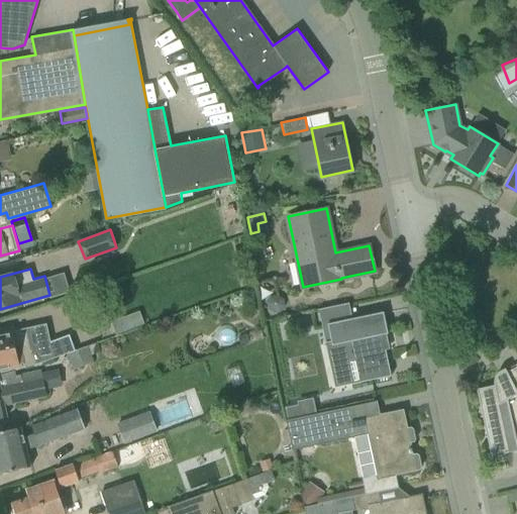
[(269,308),(274,312),(282,311),(286,305),(285,298),(279,294),(272,295),(268,301),(269,308)]
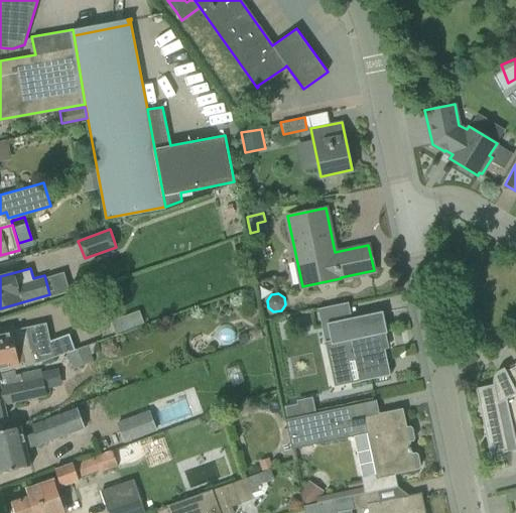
[(139,309),(125,315),(130,328),(144,323),(139,309)]
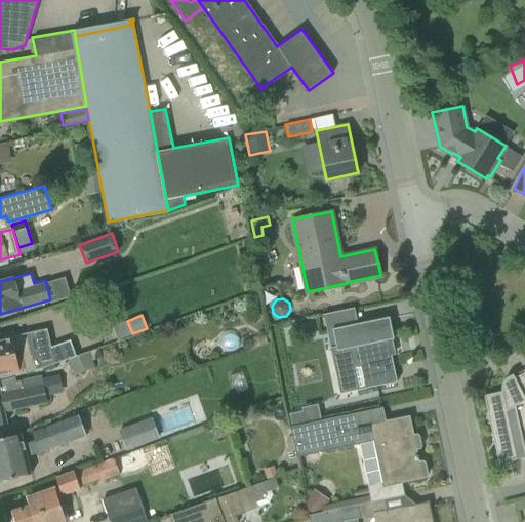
[(356,389),(397,380),(388,338),(394,337),(389,317),(333,328),(338,350),(348,348),(356,389)]
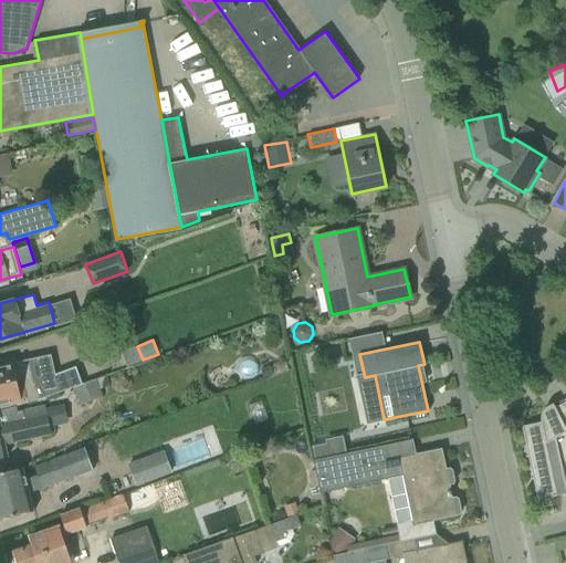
[(0,408),(17,404),(45,396),(74,385),(69,368),(48,376),(49,381),(37,384),(32,358),(13,363),(12,358),(0,361),(0,408)]
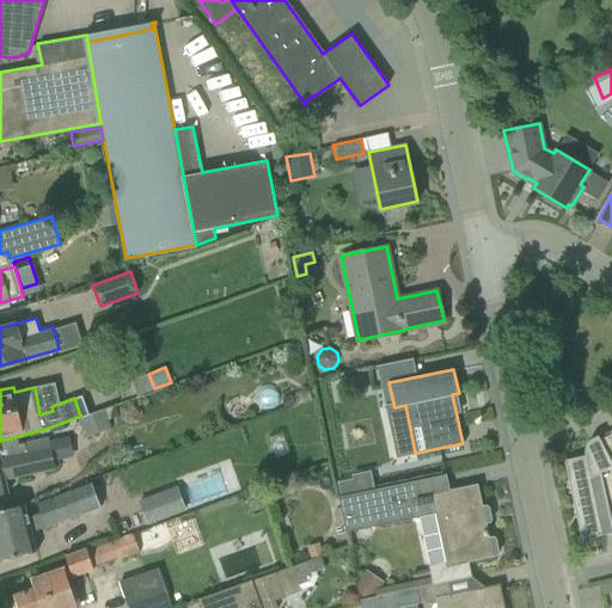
[(295,404),(292,393),(282,397),(285,407),(295,404)]
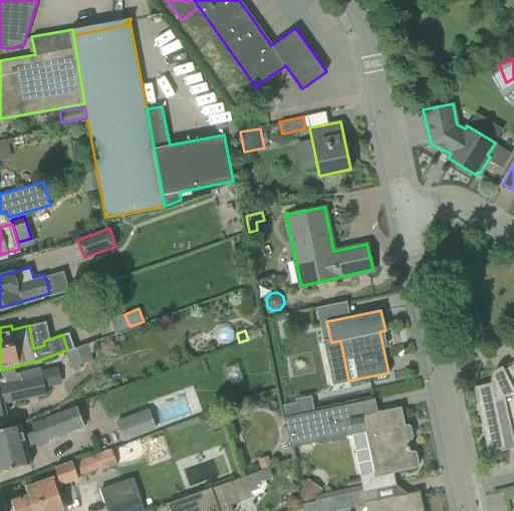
[(86,342),(67,349),(72,364),(84,360),(89,350),(86,342)]
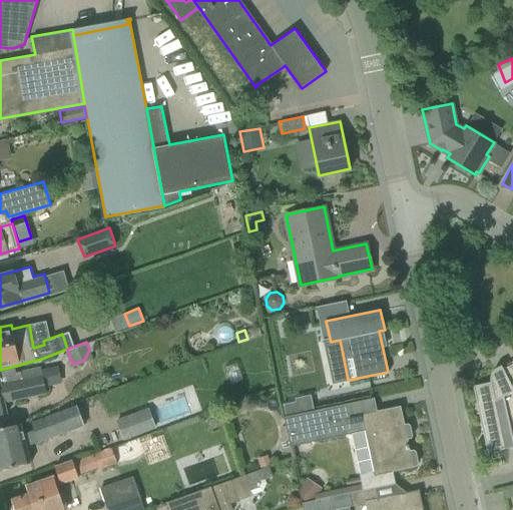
[(512,378),(507,366),(503,368),(501,365),(496,368),(494,370),(493,371),(492,373),(491,374),(490,376),(490,378),(490,380),(491,382),(473,385),(477,405),(477,413),(479,413),(481,425),(481,433),(483,433),(488,456),(489,456),(506,447),(512,445),(512,378)]
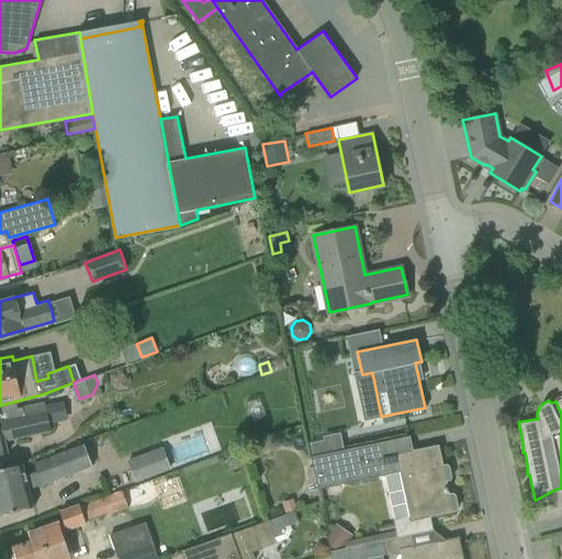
[(0,454),(7,453),(4,439),(51,431),(44,402),(18,407),(17,401),(0,405),(0,454)]
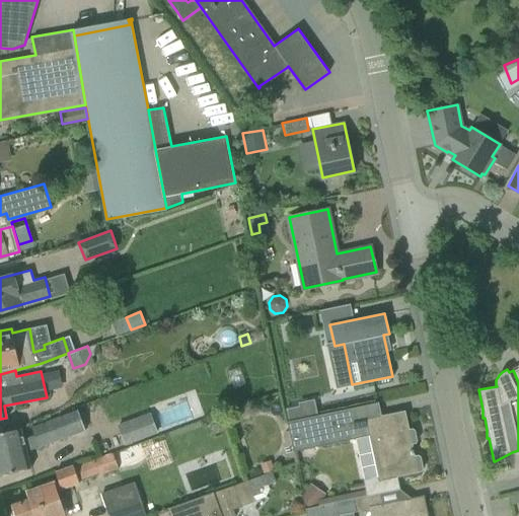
[(286,445),(292,444),(293,451),(355,438),(364,478),(366,489),(323,497),(324,503),(352,498),(353,497),(379,492),(399,488),(397,475),(418,471),(422,470),(423,468),(421,456),(418,454),(415,455),(405,411),(381,415),(378,401),(302,418),(289,420),(287,421),(289,430),(283,431),(286,445)]
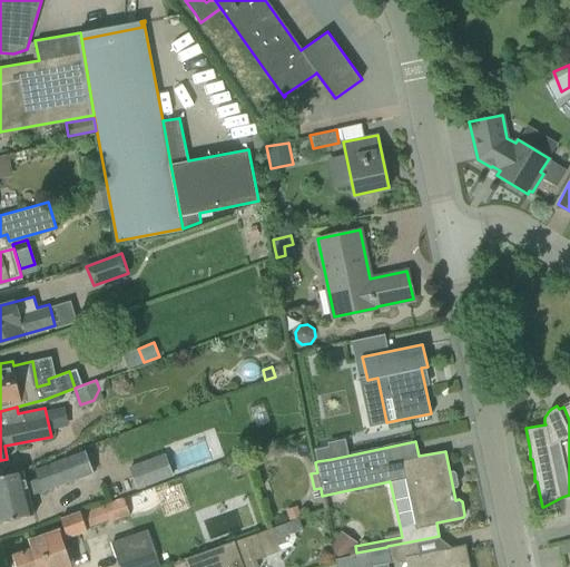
[(317,461),(332,459),(328,445),(314,448),(317,461)]
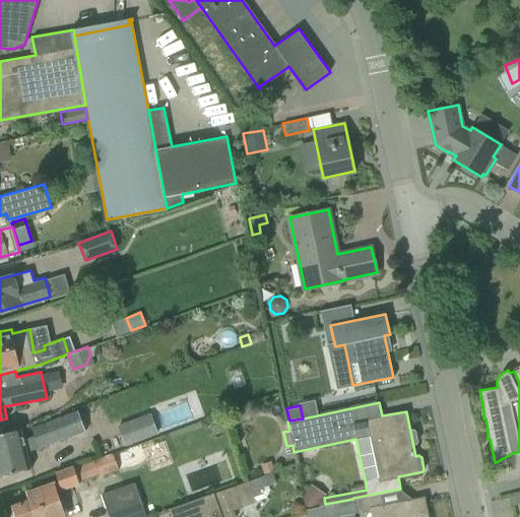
[(20,430),(0,435),(0,476),(31,469),(26,452),(85,430),(78,410),(31,428),(35,436),(23,440),(20,430)]
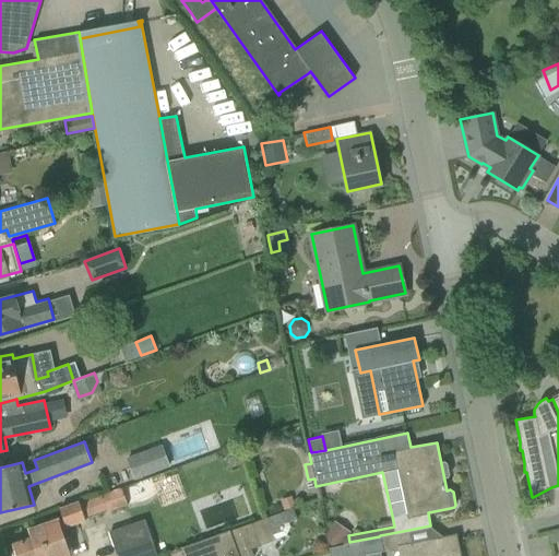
[(157,471),(150,449),(126,457),(134,480),(157,471)]
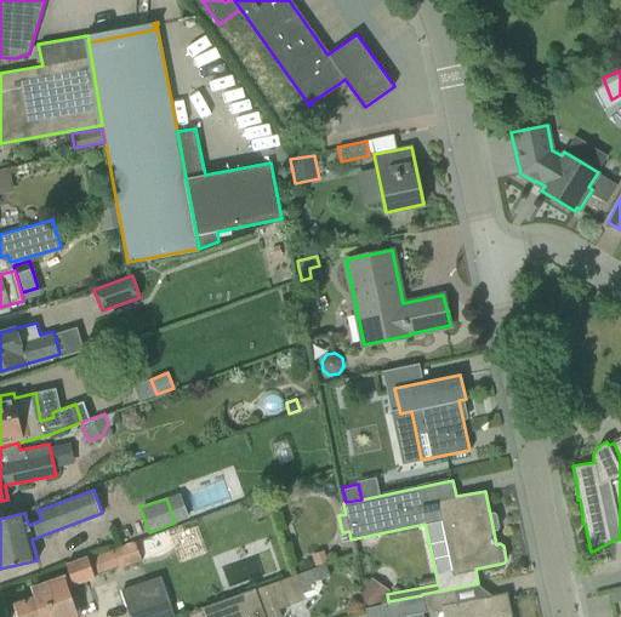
[(171,530),(181,561),(205,554),(195,523),(171,530)]
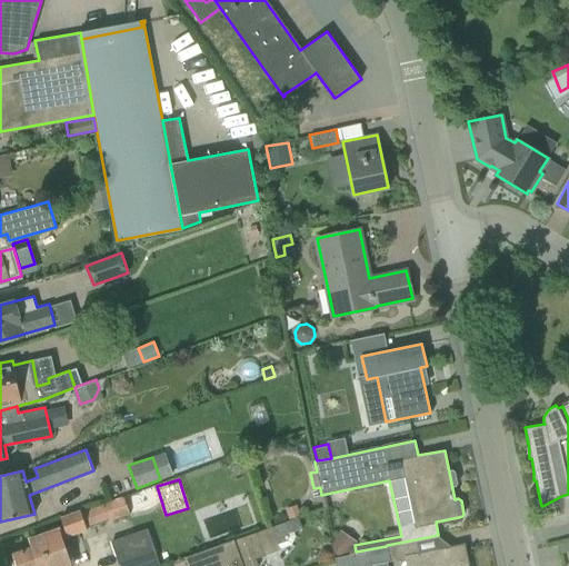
[(63,538),(88,529),(87,526),(109,518),(109,520),(130,513),(123,496),(80,509),(60,517),(63,526),(58,528),(59,532),(30,540),(32,549),(25,553),(25,550),(22,552),(22,553),(13,556),(17,565),(71,565),(72,565),(63,538)]
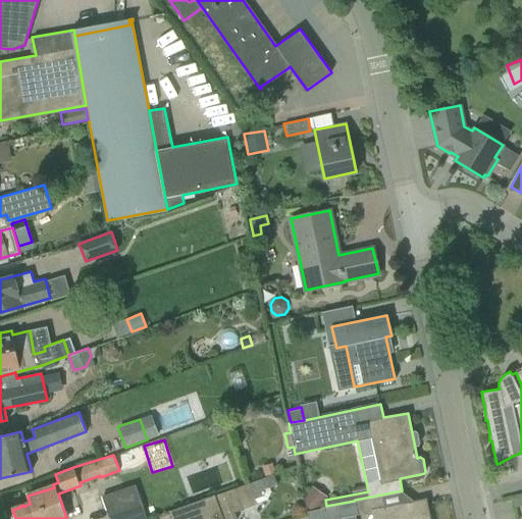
[(261,466),(265,476),(276,472),(272,462),(261,466)]
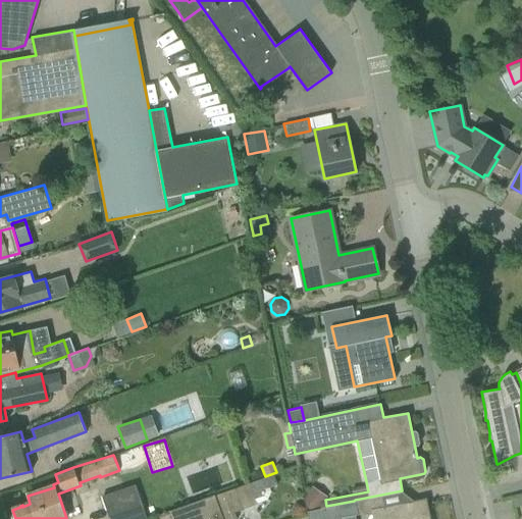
[(273,474),(170,510),(173,518),(229,518),(231,516),(230,512),(264,500),(269,491),(268,487),(277,484),(273,474)]
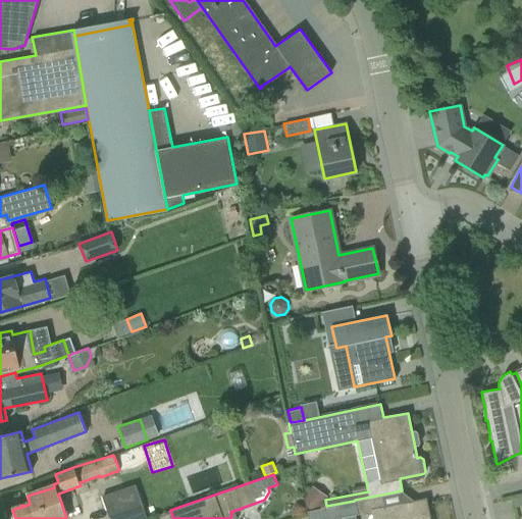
[(136,483),(102,496),(110,517),(143,505),(136,483)]
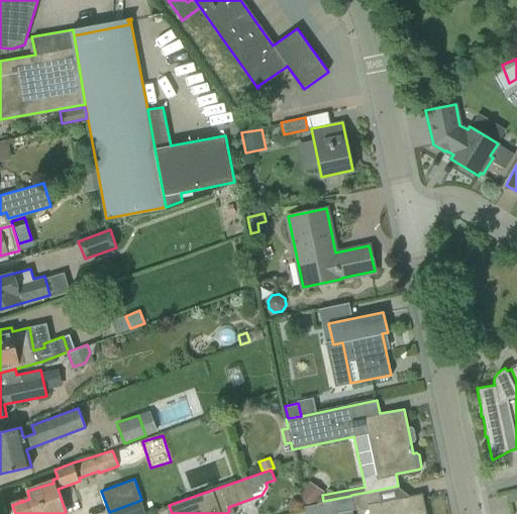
[(319,496),(306,486),(302,491),(304,502),(314,502),(316,500),(319,496)]
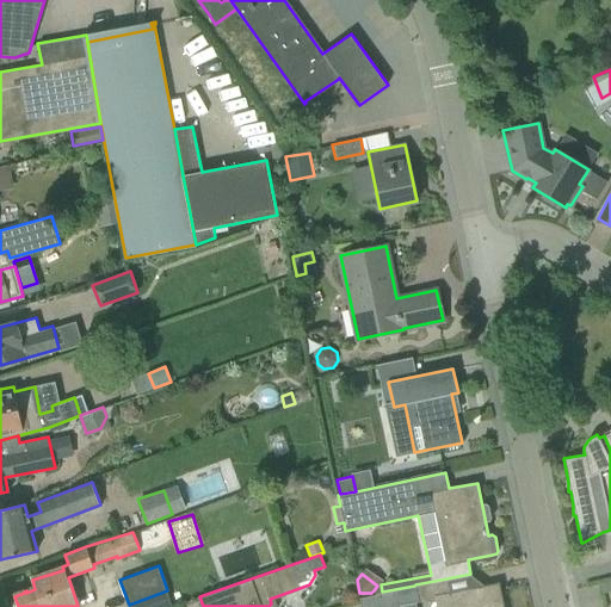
[(446,578),(415,584),(414,586),(418,602),(436,598),(437,606),(503,606),(498,583),(450,593),(446,578)]
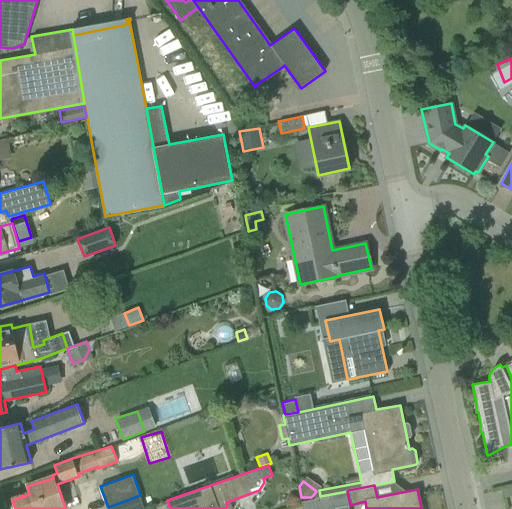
[(301,500),(302,507),(302,508),(331,508),(350,505),(347,491),(320,496),(301,500)]
